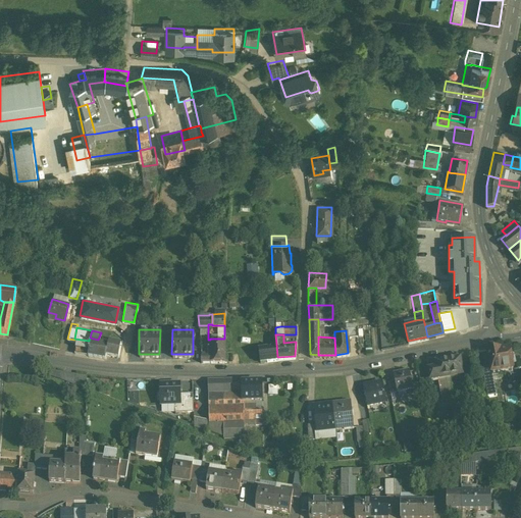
[(98,340),(90,338),(89,341),(87,352),(87,353),(104,355),(105,351),(107,342),(106,341),(98,340)]
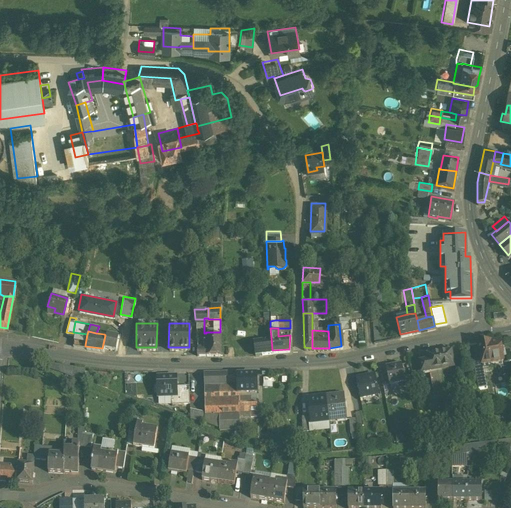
[(87,334),(73,332),(73,333),(74,333),(72,343),(85,345),(87,334)]
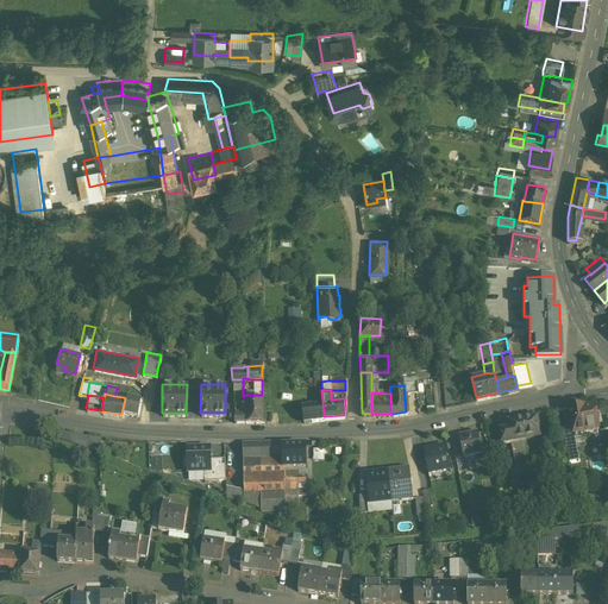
[(140,397),(129,395),(124,397),(125,398),(123,409),(137,413),(140,397)]
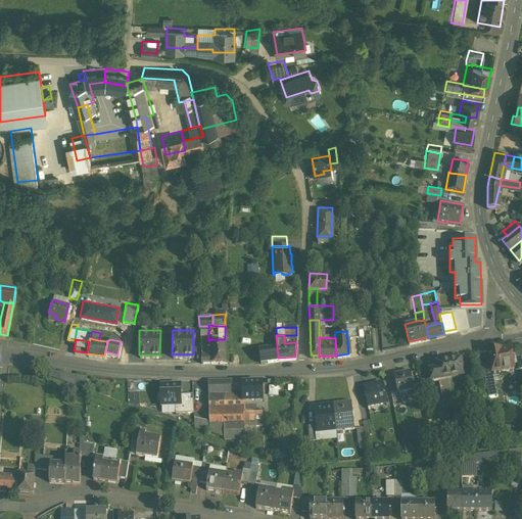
[(225,339),(210,339),(210,340),(210,352),(210,360),(225,360),(225,339)]
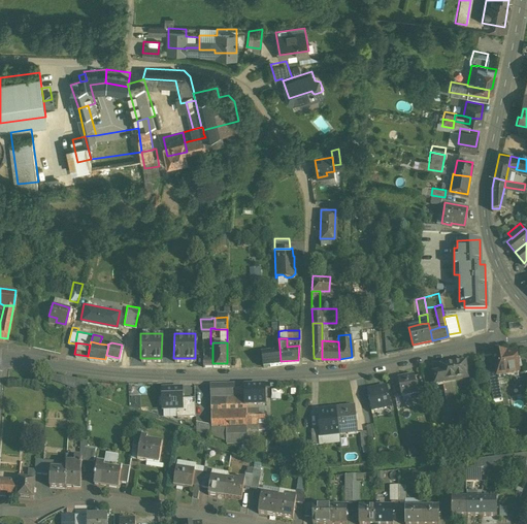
[(280,348),(260,350),(261,363),(281,361),(280,348)]
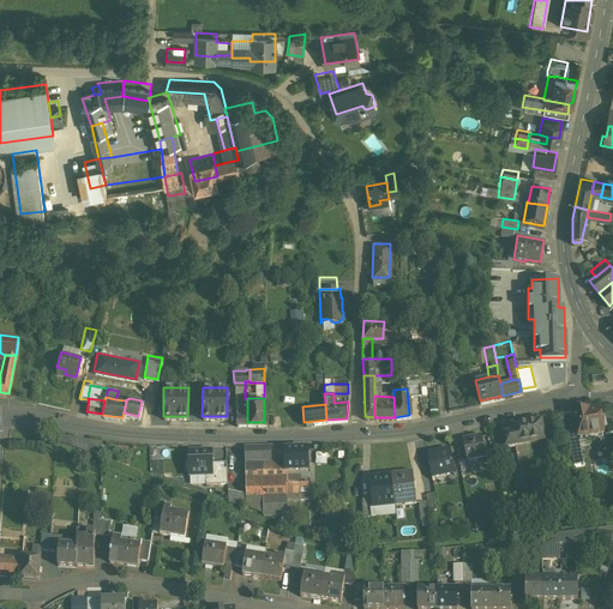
[(588,408),(572,411),(576,428),(577,435),(578,435),(601,430),(602,430),(602,429),(599,408),(588,409),(588,408)]
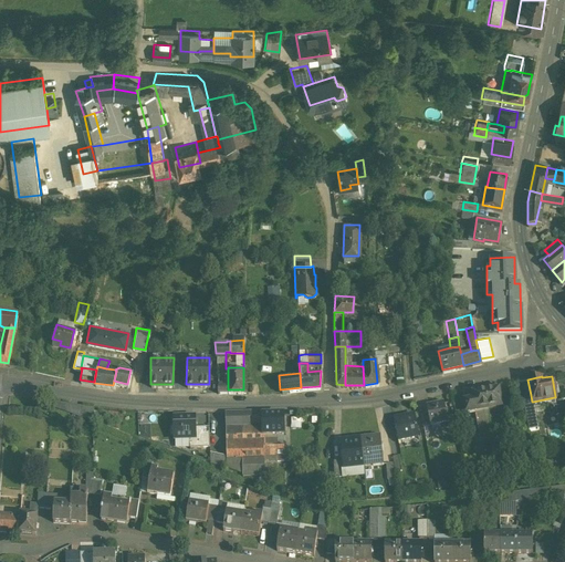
[(498,386),(484,388),(488,407),(501,404),(498,386)]
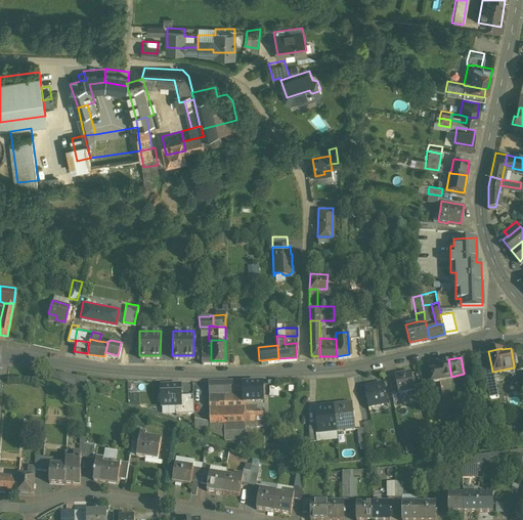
[(448,359),(436,361),(437,367),(429,369),(431,380),(439,379),(439,382),(442,381),(441,378),(451,377),(448,359)]
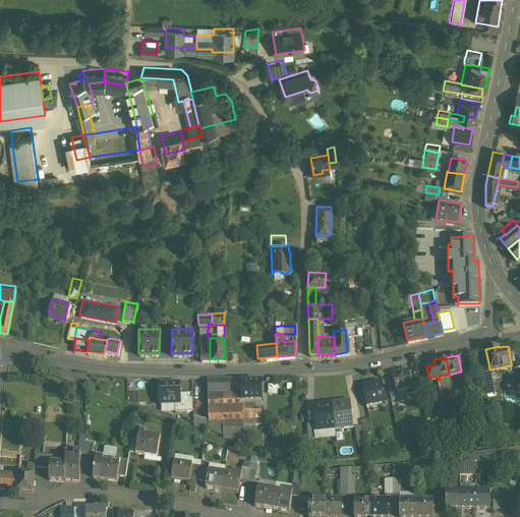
[(488,363),(480,364),(485,394),(495,392),(490,369),(489,369),(488,363)]
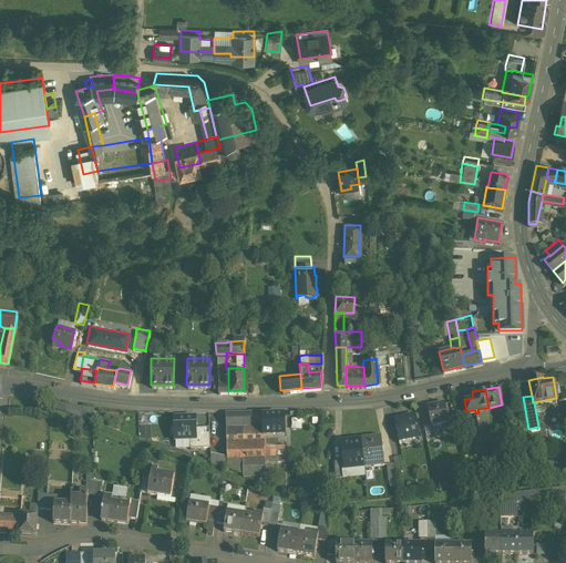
[(443,400),(426,403),(428,410),(430,423),(431,423),(431,422),(439,421),(439,422),(448,420),(443,400)]
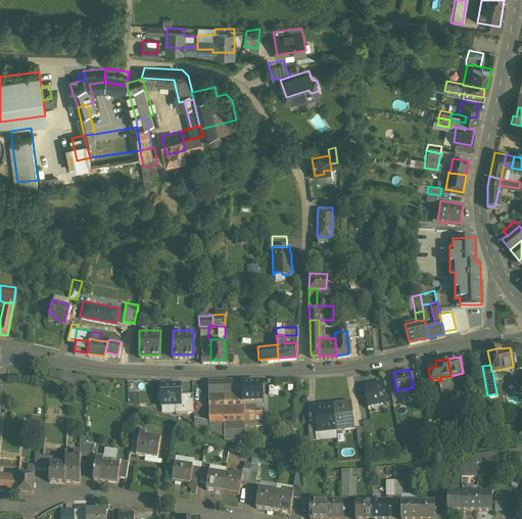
[(242,376),(207,377),(208,419),(223,419),(243,418),(243,410),(243,398),(242,398),(242,380),(242,376)]
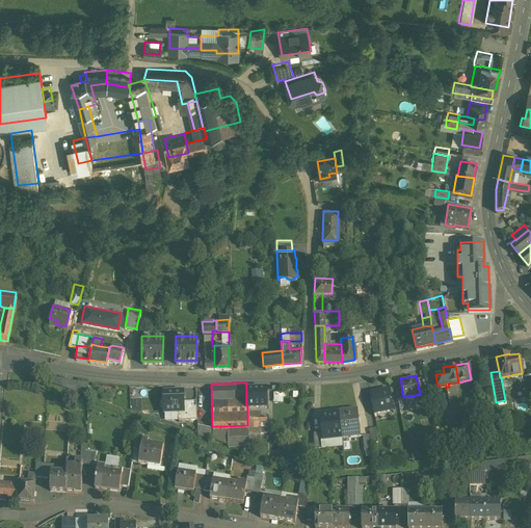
[(401,385),(395,387),(397,398),(403,397),(401,385)]
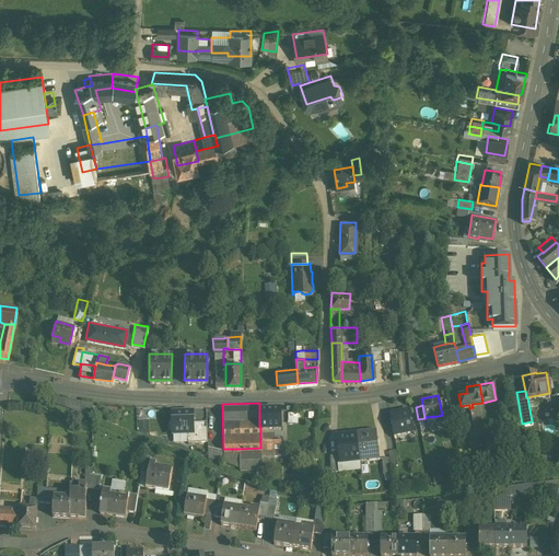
[(259,407),(259,427),(260,427),(274,427),(280,426),(279,407),(259,407)]
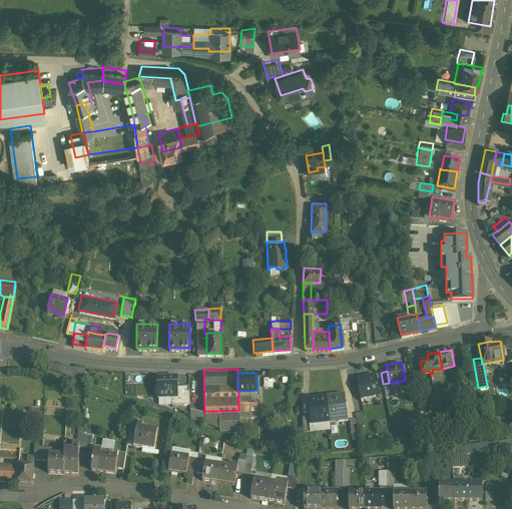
[(374,374),(358,377),(356,377),(361,399),(379,395),(375,373),(374,374)]
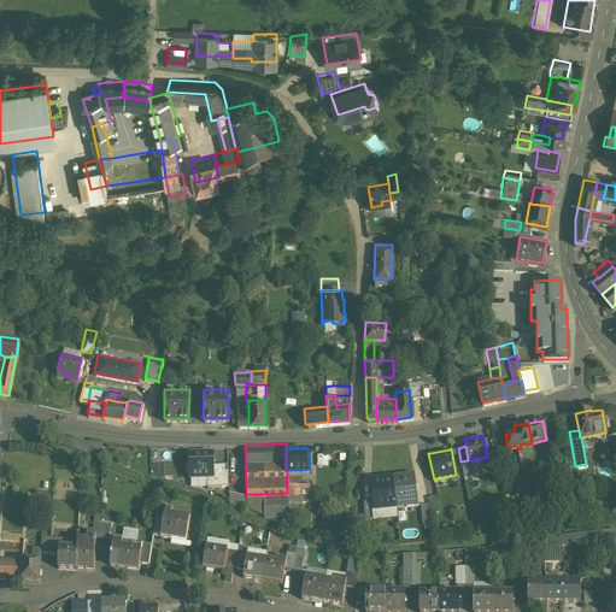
[(211,451),(189,451),(189,460),(187,460),(185,463),(185,468),(187,469),(189,469),(189,475),(205,475),(212,474),(211,462),(211,451)]
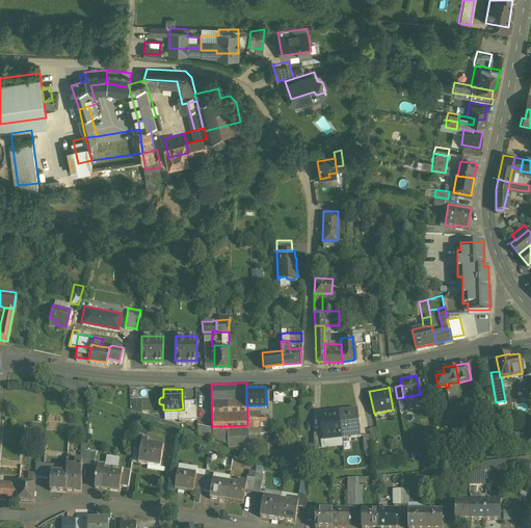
[(459,392),(447,394),(448,402),(461,400),(459,392)]
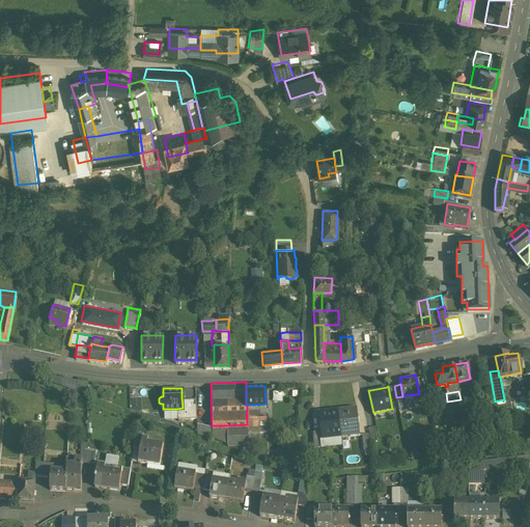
[(195,397),(182,397),(183,408),(176,409),(177,416),(196,416),(195,397)]
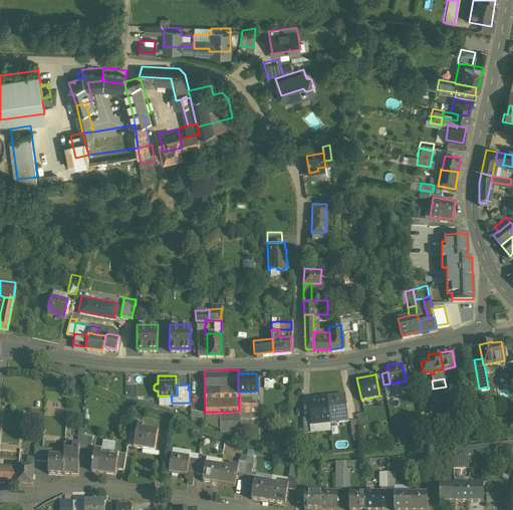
[(344,393),(326,395),(329,421),(347,419),(344,393)]
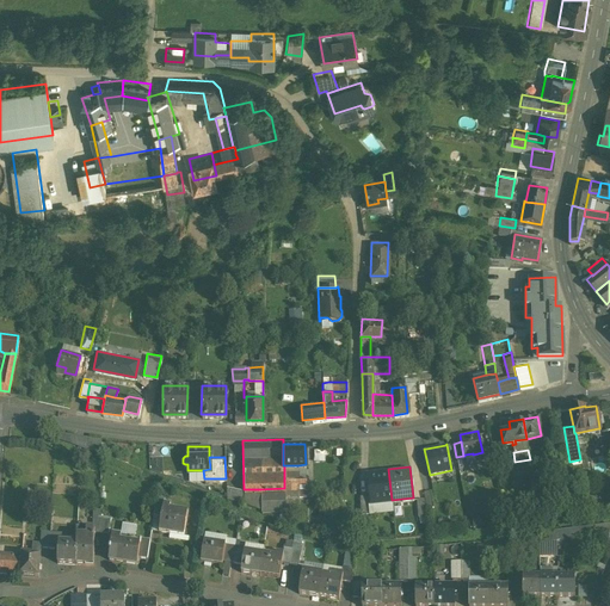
[(388,469),(367,471),(370,502),(392,500),(388,469)]
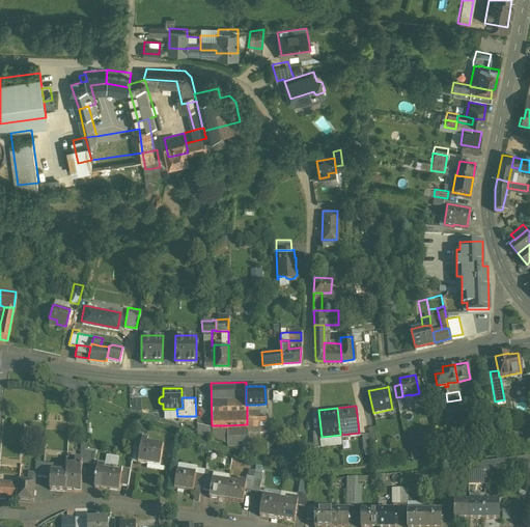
[(259,416),(247,416),(247,424),(259,424),(266,424),(266,415),(259,416)]
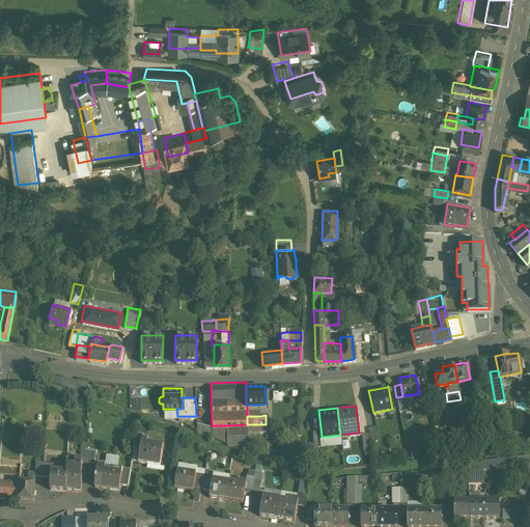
[(247,424),(226,425),(226,443),(248,442),(247,424)]
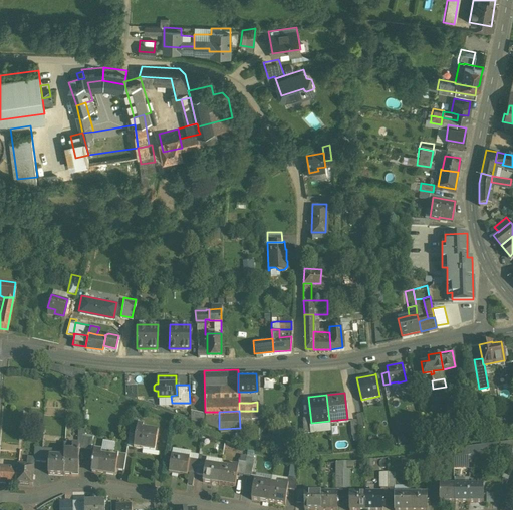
[(361,411),(355,412),(358,426),(363,425),(361,411)]
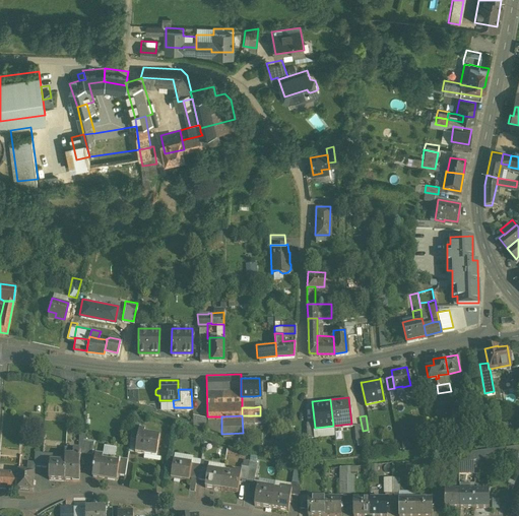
[(139,422),(132,421),(130,433),(137,434),(138,426),(139,422)]
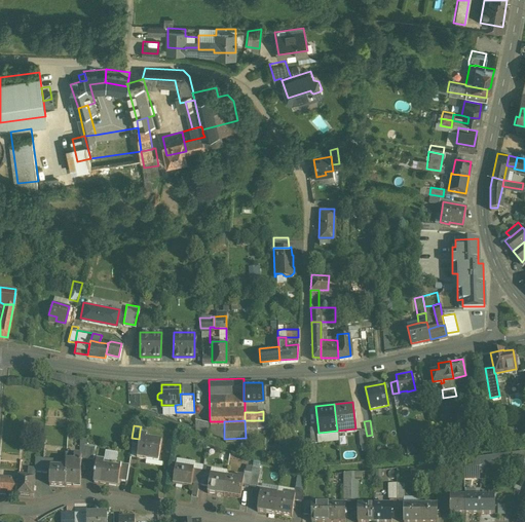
[(140,431),(139,439),(136,455),(145,456),(146,453),(158,455),(160,438),(145,435),(146,432),(140,431)]
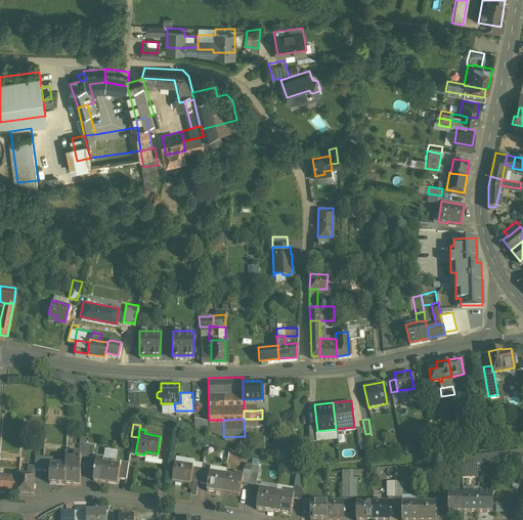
[(94,442),(85,440),(85,453),(92,455),(94,442)]
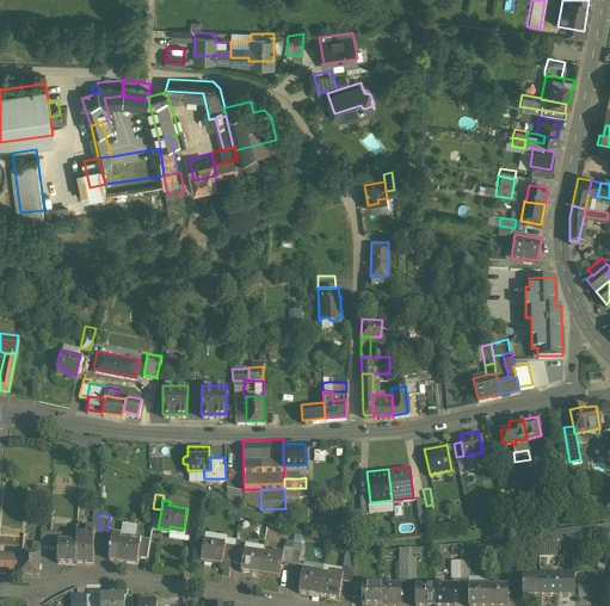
[(85,532),(76,532),(75,539),(74,561),(85,561),(85,560),(92,560),(93,545),(92,545),(93,529),(93,525),(92,525),(85,525),(85,532)]
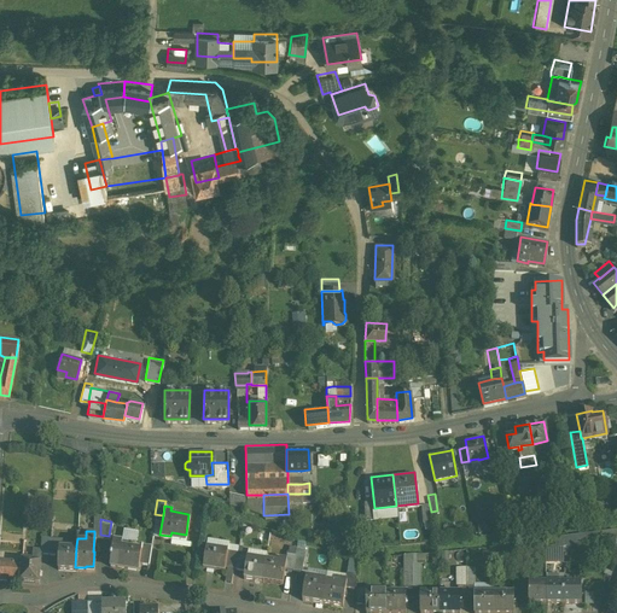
[(62,536),(48,535),(48,552),(58,552),(58,546),(60,546),(62,536)]
